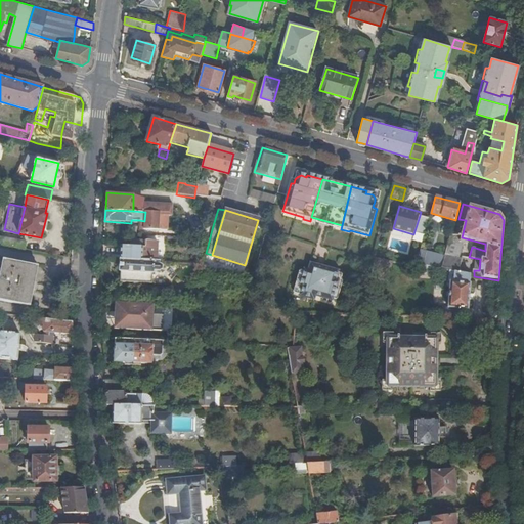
[(303,217),(282,211),(282,215),(302,221),(303,219),(303,217)]
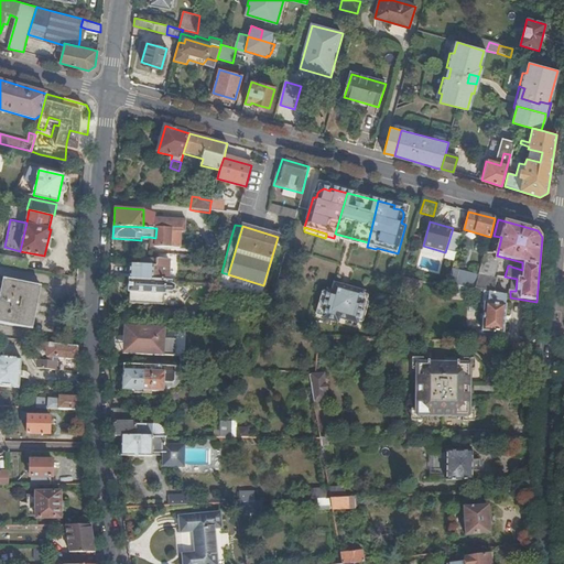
[(155,238),(150,237),(150,247),(171,248),(172,229),(156,228),(155,238)]
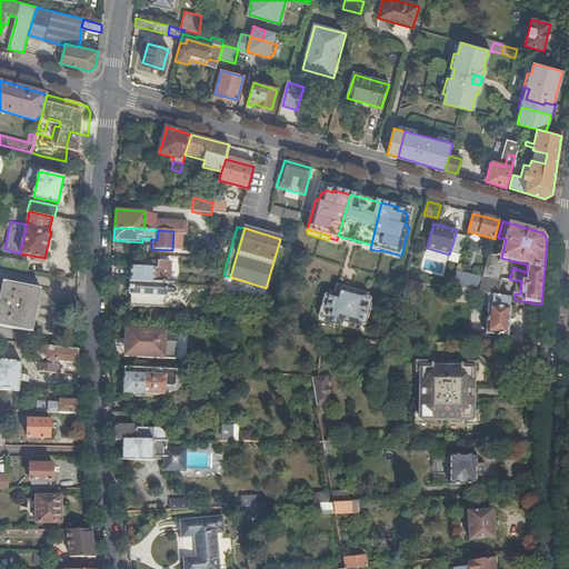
[(371,245),(338,236),(337,240),(341,241),(366,248),(370,249),(371,245)]
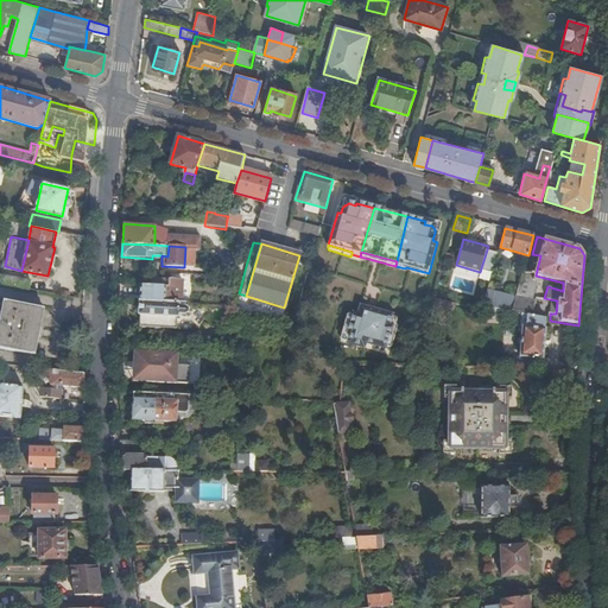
[(391,265),(365,258),(363,261),(390,270),(391,265)]
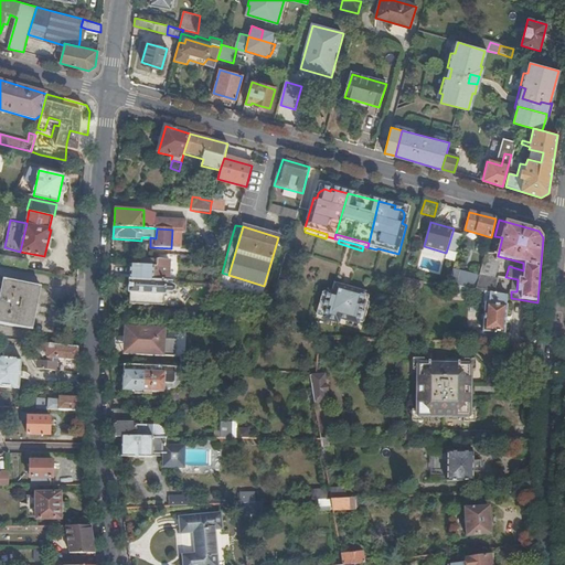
[(397,258),(398,254),(377,248),(376,249),(376,252),(397,258)]
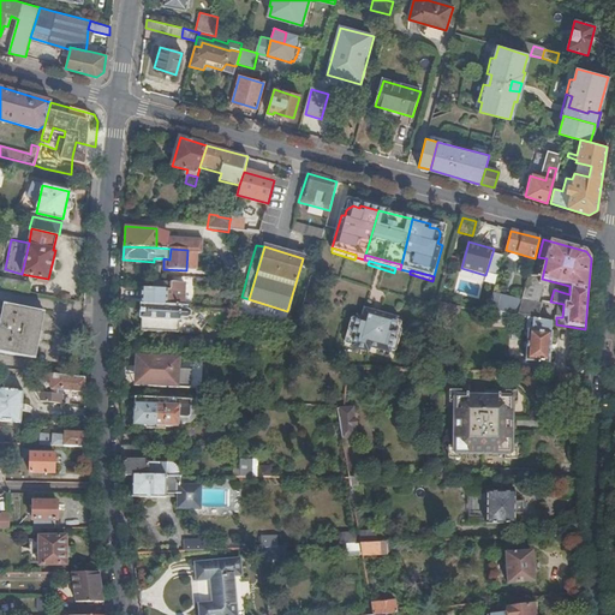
[(529,278),(523,300),(539,304),(544,286),(539,285),(541,281),(529,278)]
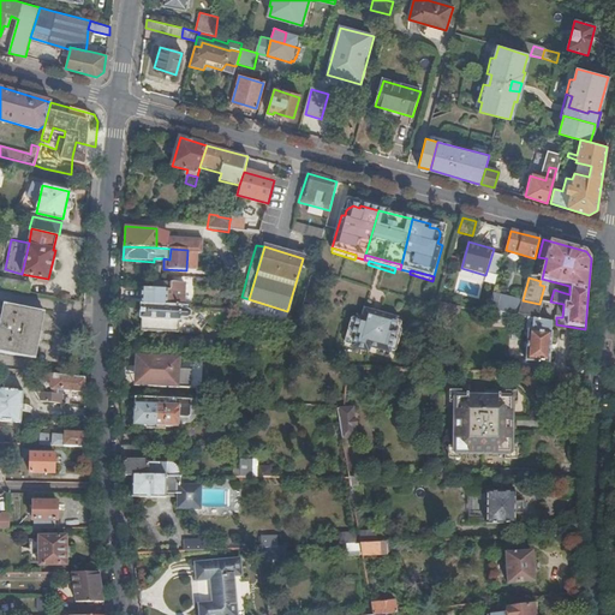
[(3,288),(30,294),(31,286),(5,280),(3,288)]
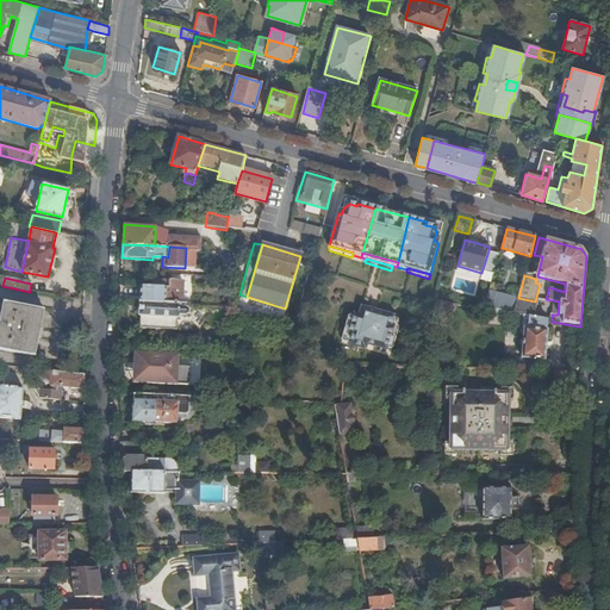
[(166,287),(166,303),(181,304),(182,281),(169,281),(168,287),(166,287)]
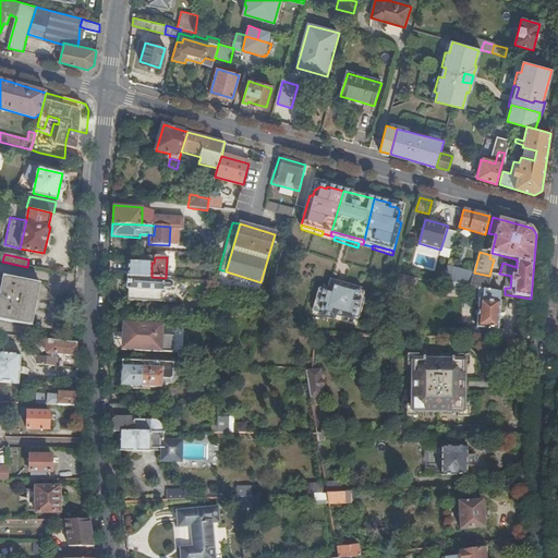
[(130,262),(129,276),(152,277),(152,263),(140,262),(130,262)]
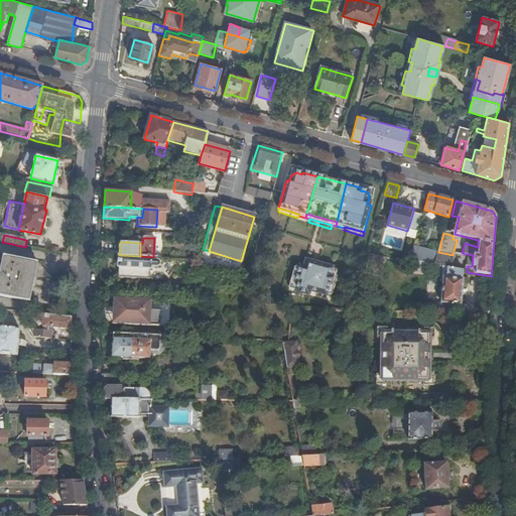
[(438,252),(414,246),(409,262),(434,266),(434,265),(438,252)]
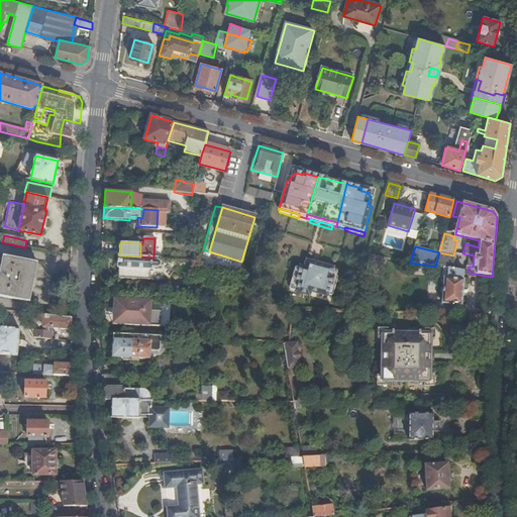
[(453,255),(439,252),(435,266),(453,268),(455,255),(453,255)]
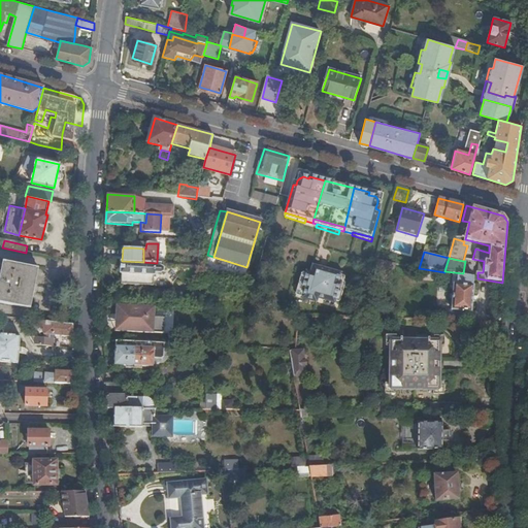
[(143,262),(122,261),(122,272),(123,272),(123,287),(133,287),(143,287),(154,288),(155,272),(160,272),(161,272),(164,269),(164,267),(162,267),(162,263),(157,263),(143,262)]
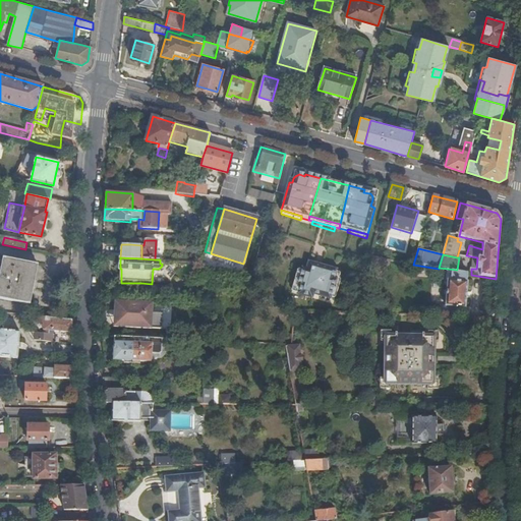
[(384,259),(373,257),(369,277),(375,279),(378,271),(381,272),(384,259)]
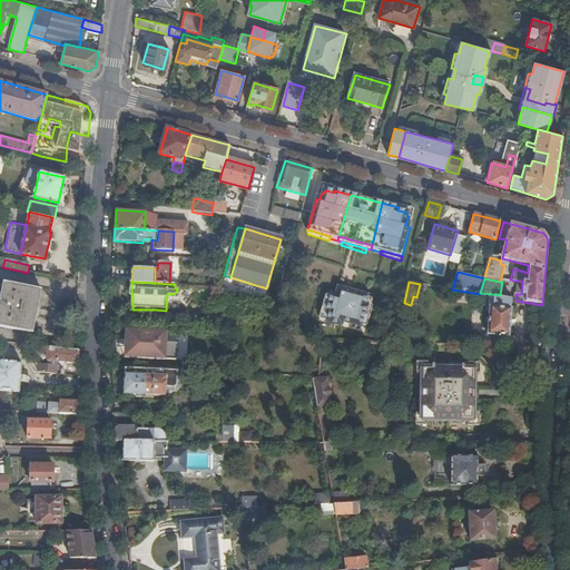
[(38,290),(6,283),(0,310),(0,326),(29,333),(38,290)]
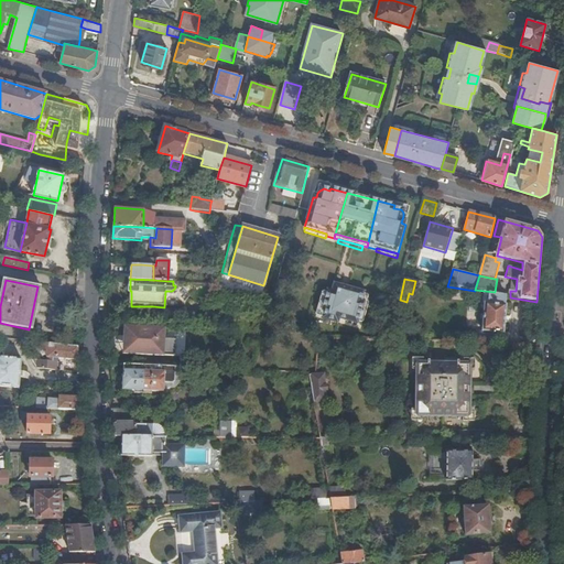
[(342,322),(349,324),(356,292),(337,286),(335,294),(329,293),(324,312),(326,313),(325,321),(340,325),(342,322)]
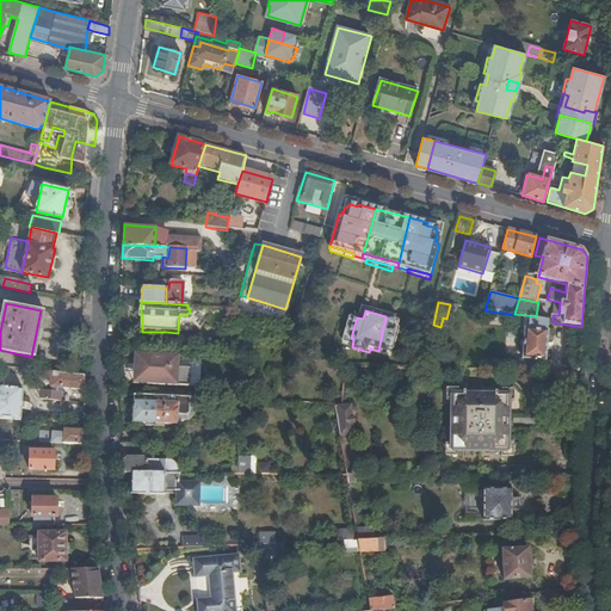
[(386,316),(378,351),(389,355),(396,332),(393,331),(396,319),(386,316)]
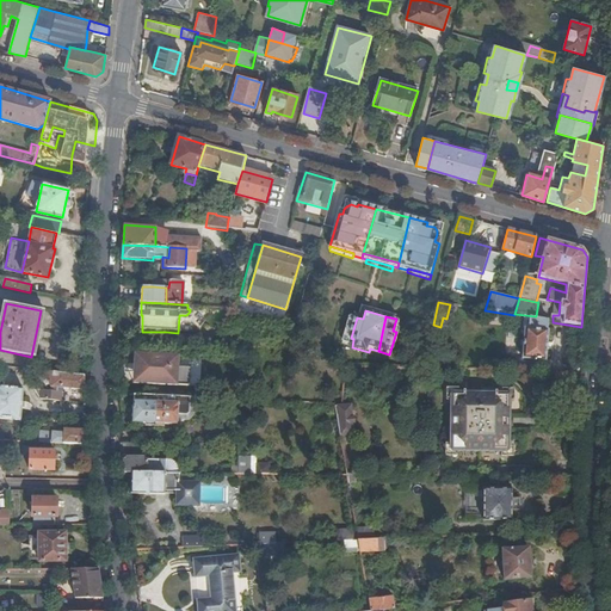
[(548,329),(549,321),(526,318),(524,359),(518,359),(517,371),(537,371),(537,362),(548,362),(550,329),(548,329)]
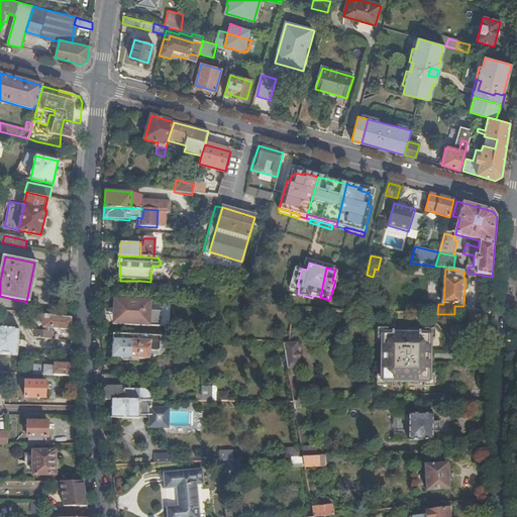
[(142,299),(114,298),(114,308),(121,308),(120,324),(150,326),(152,311),(141,310),(142,299)]
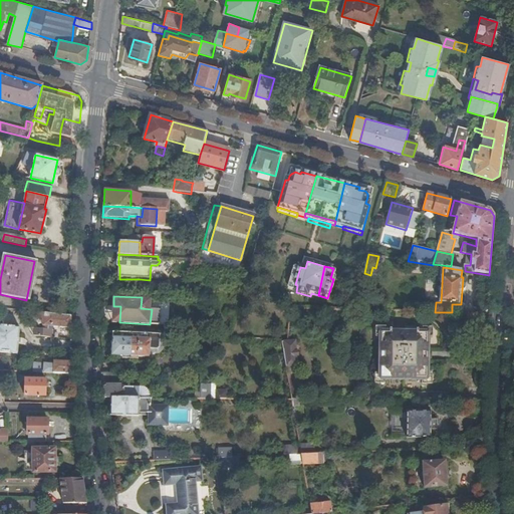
[(152,298),(142,297),(141,308),(152,309),(152,298)]
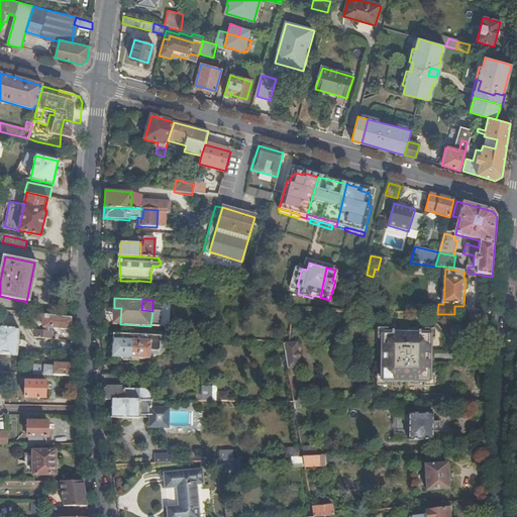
[(152,311),(150,326),(161,326),(162,312),(152,311)]
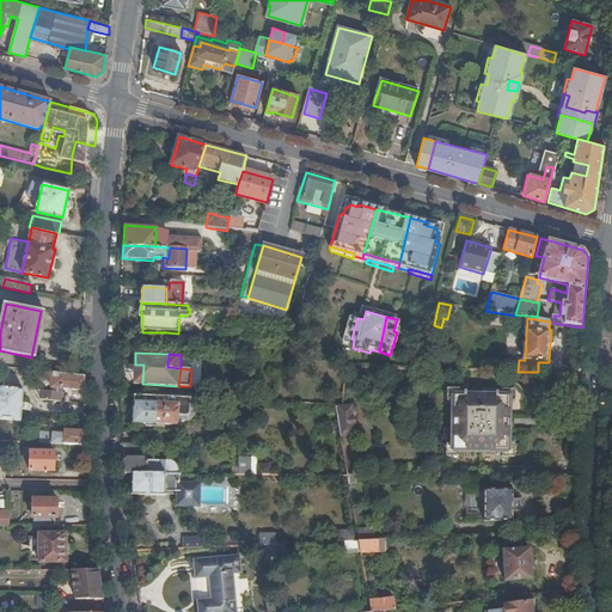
[(85,390),(84,377),(42,372),(53,387),(53,392),(35,391),(40,399),(60,401),(61,393),(61,387),(75,389),(85,390)]
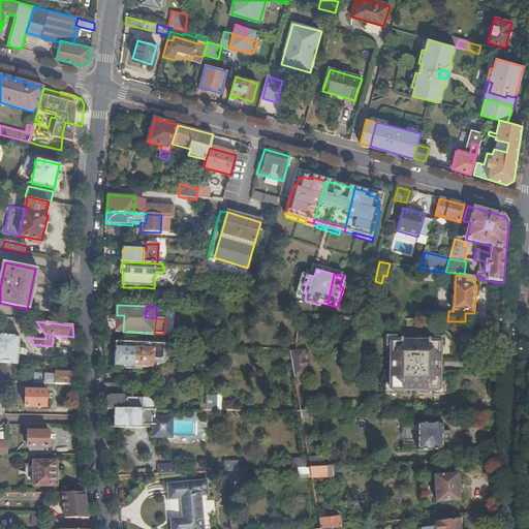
[(21,337),(0,334),(0,362),(18,364),(21,337)]
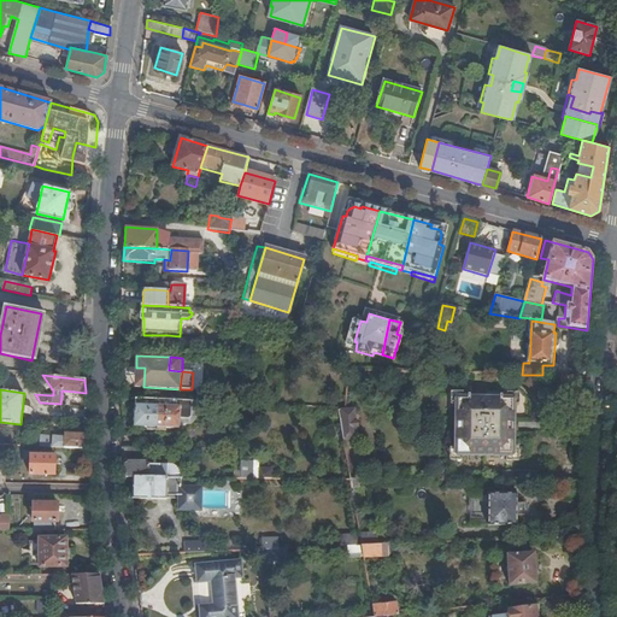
[(458,397),(464,397),(463,392),(451,392),(451,405),(456,404),(456,400),(458,397)]
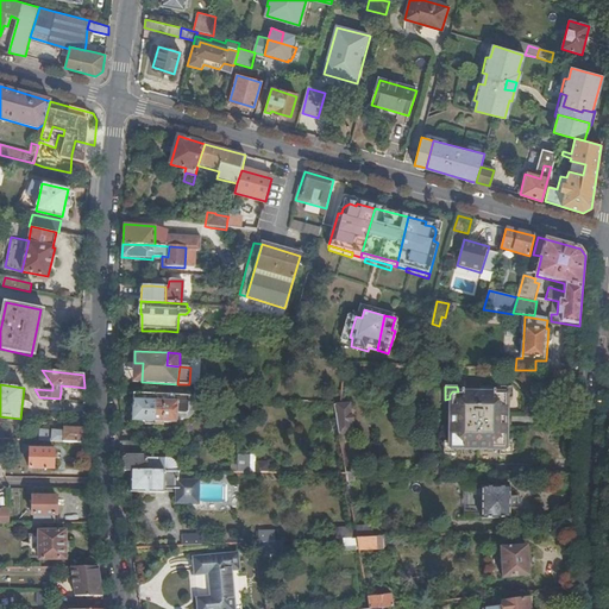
[(501,387),(501,391),(503,391),(508,396),(508,401),(513,401),(513,388),(501,387)]
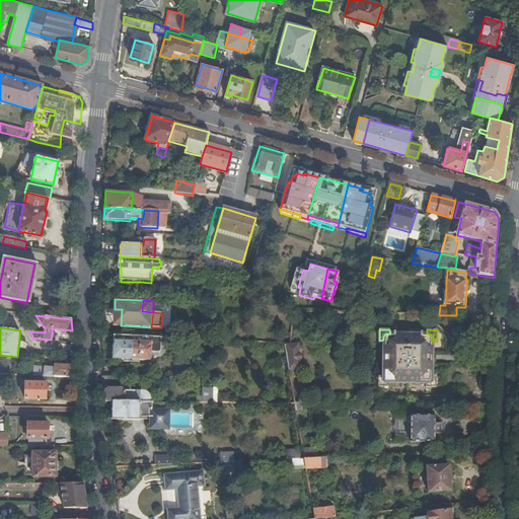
[(427,334),(390,334),(385,334),(383,337),(383,340),(382,377),(382,381),(385,384),(388,384),(426,384),(428,385),(432,382),(432,378),(432,364),(432,359),(433,342),(433,338),(429,334),(427,334)]
